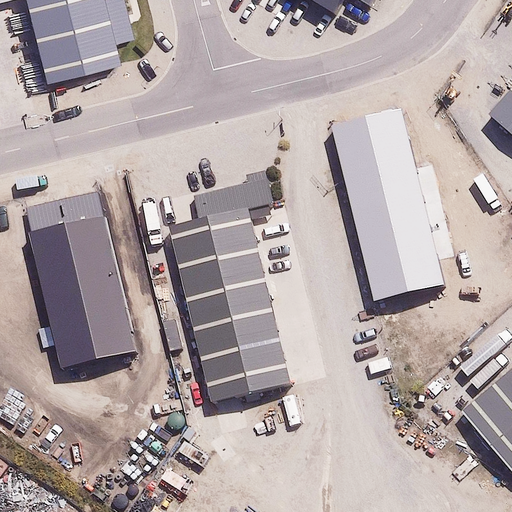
[(30,0),(52,81),(123,62),(107,0),(30,0)]
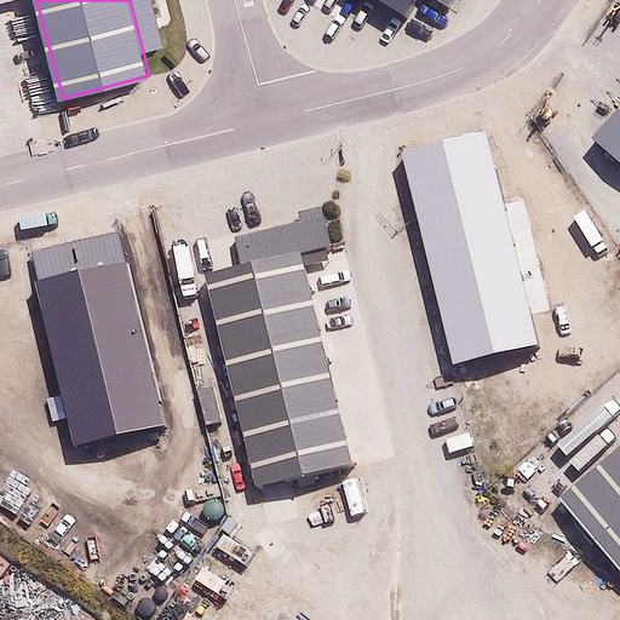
[(619,105),(592,138),(619,162),(619,105)]
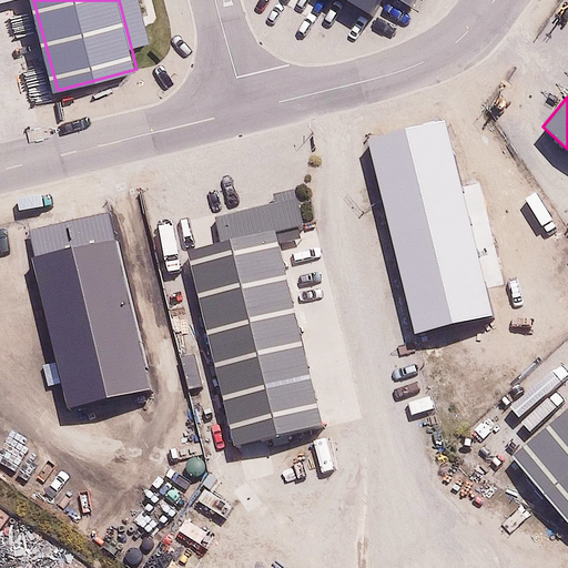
[(414,334),(493,315),(446,120),(368,139),(414,334)]
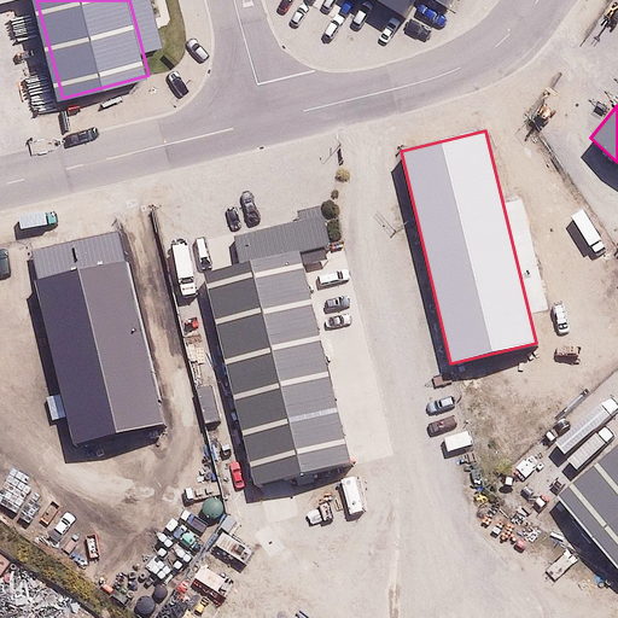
[(296,251),(204,275),(261,485),(353,461),(296,251)]
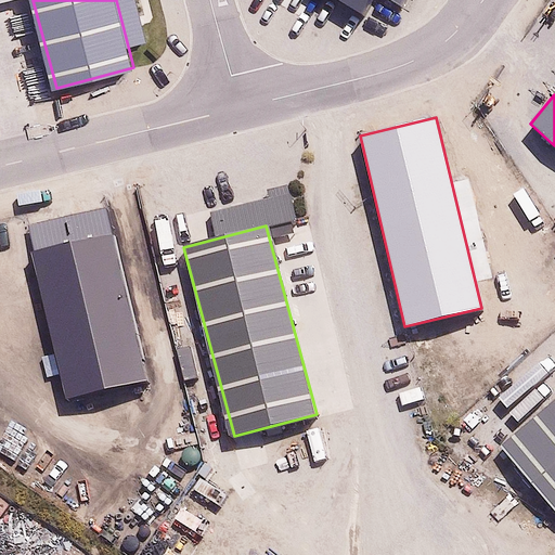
[(115,233),(31,252),(65,400),(149,382),(115,233)]
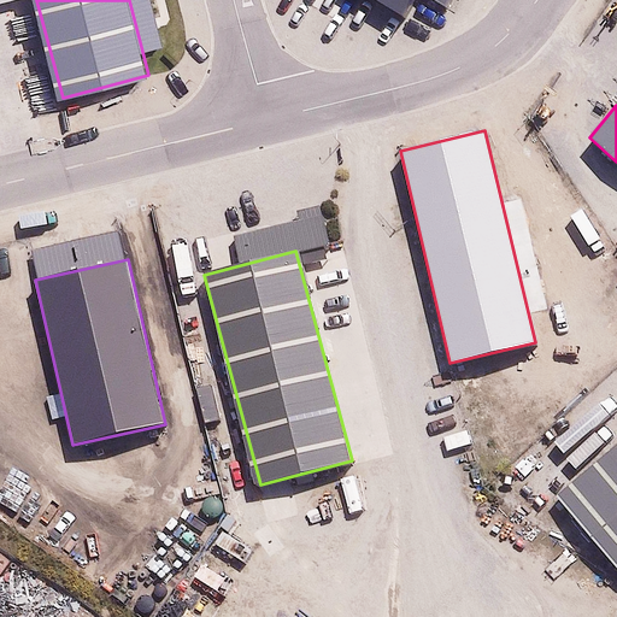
[(616,566),(616,445),(557,495),(616,566)]
